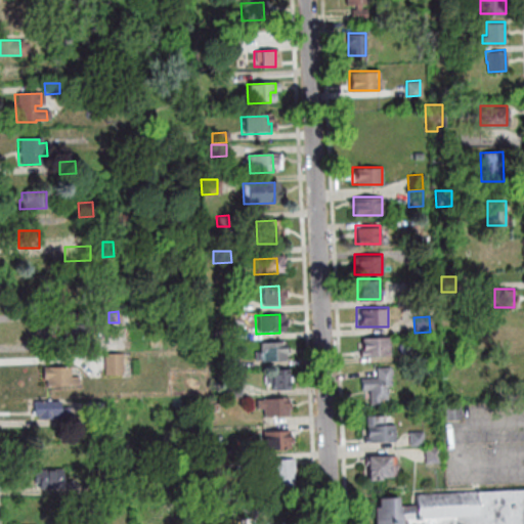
[(223,331),(223,340),(210,340),(210,331),(223,331)]
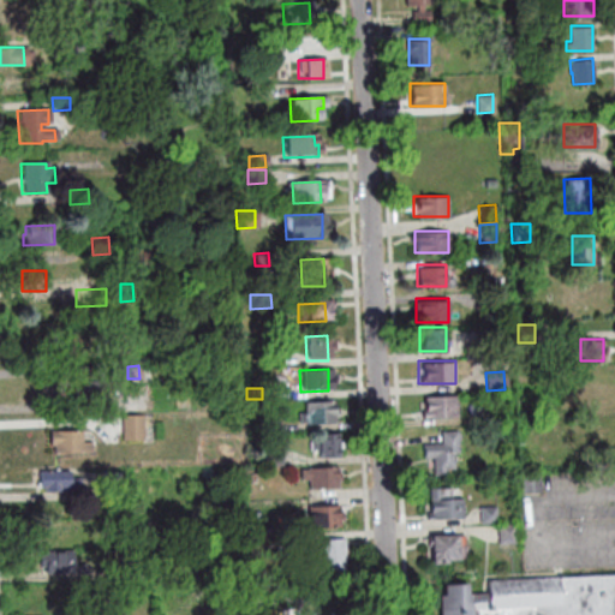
[(455,416),(455,394),(422,394),(422,416),(455,416)]
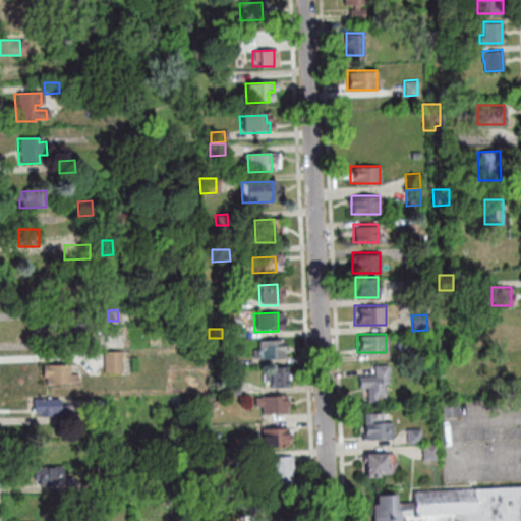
[(255,342),(280,341),(281,358),(256,359),(250,359),(250,351),(255,351),(255,342)]
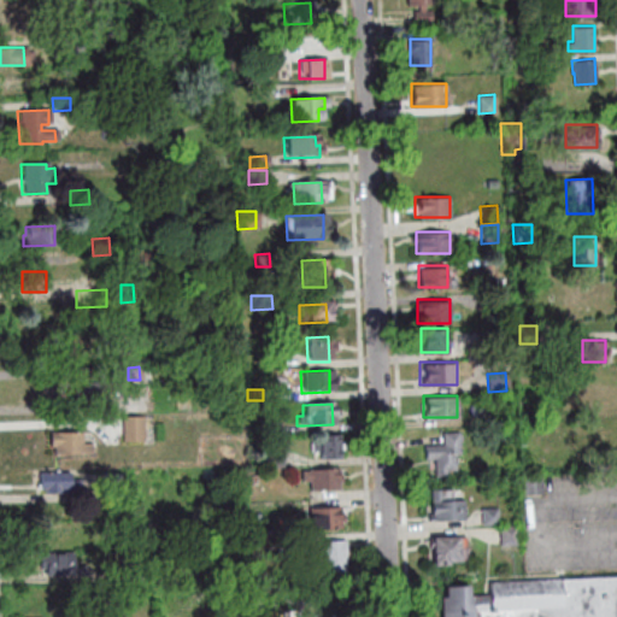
[(119,442),(119,418),(139,417),(140,441),(119,442)]
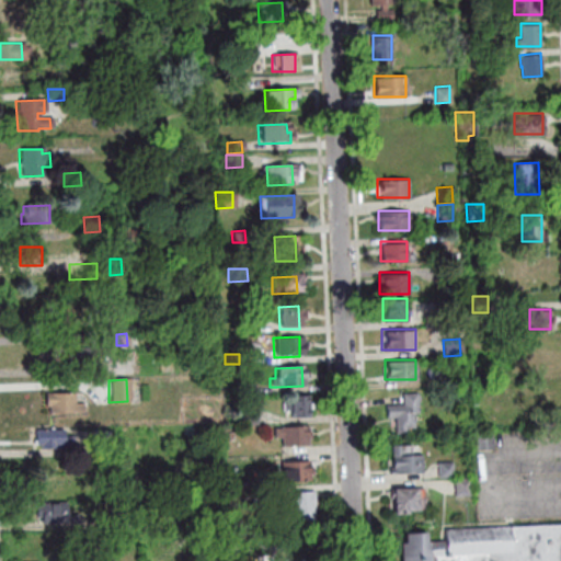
[(252,382),(237,384),(238,395),(253,393),(252,382)]
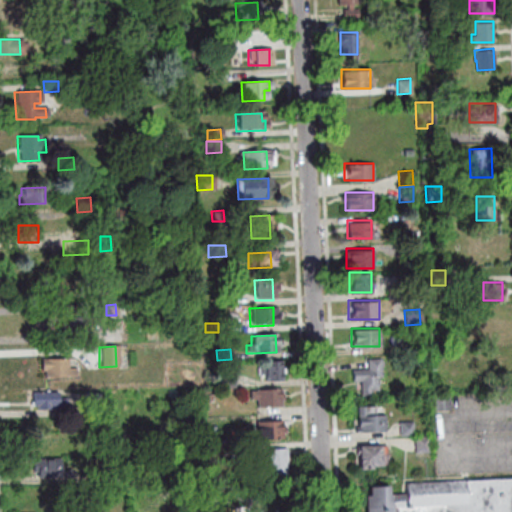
[(71,375),(43,376),(42,368),(40,368),(39,358),(65,357),(65,359),(71,358),(71,375)]
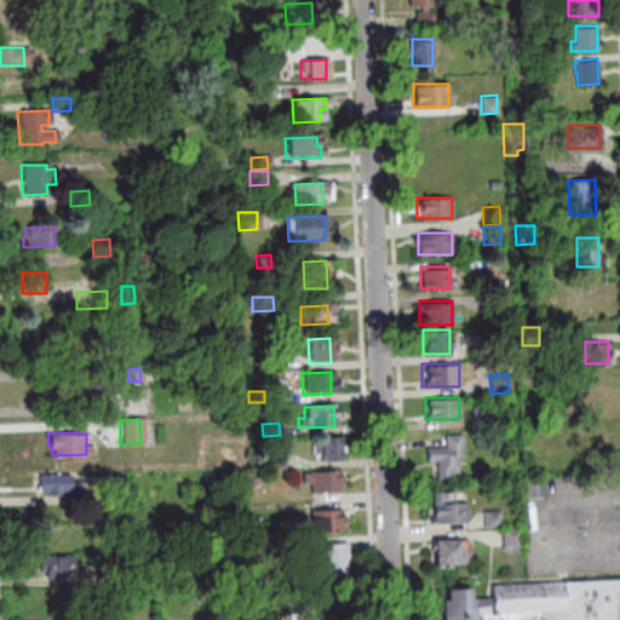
[(438,476),(461,476),(461,432),(443,432),(443,446),(428,446),(428,464),(438,464),(438,476)]
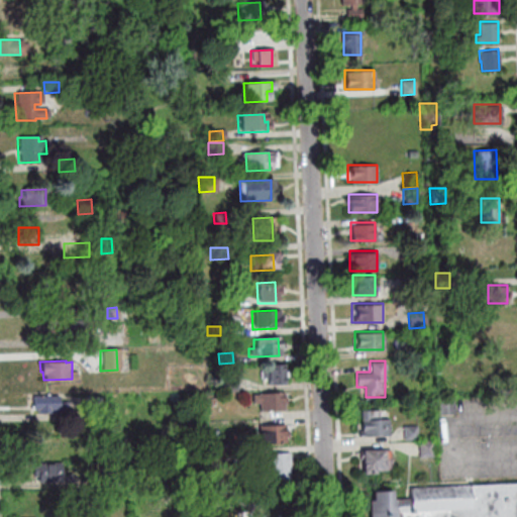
[(280,365),(281,385),(265,386),(264,366),(280,365)]
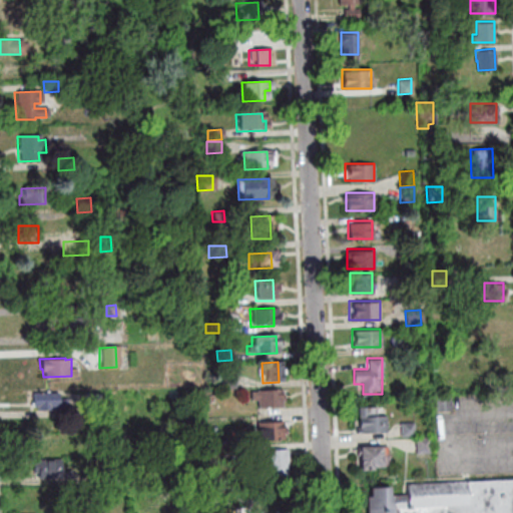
[(231,374),(217,374),(218,388),(232,387),(231,374)]
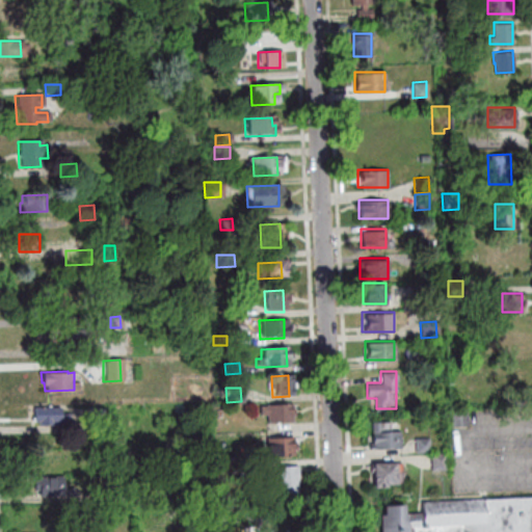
[(263,405),(289,404),(289,422),(264,423),(264,416),(258,416),(258,407),(263,407),(263,405)]
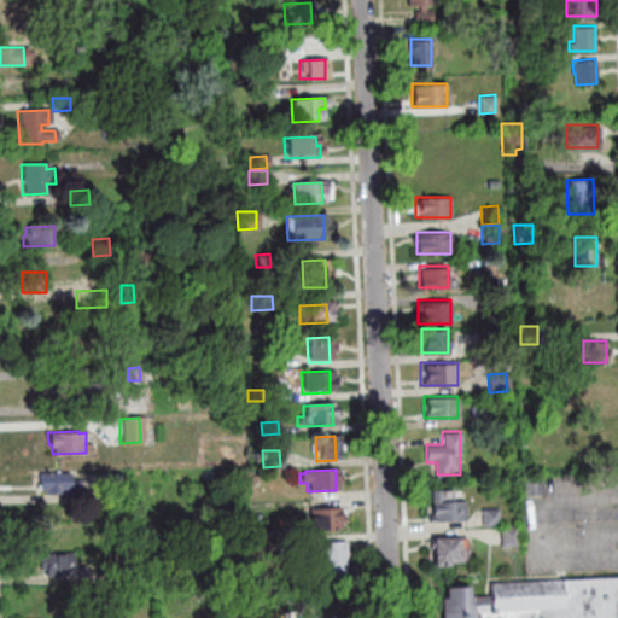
[(121,484),(98,484),(98,472),(120,471),(121,484)]
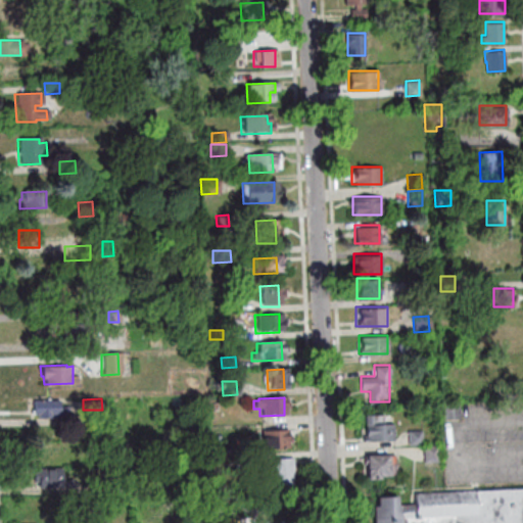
[(55,416),(35,417),(35,413),(32,413),(32,399),(55,399),(55,405),(64,405),(64,414),(55,414),(55,416)]
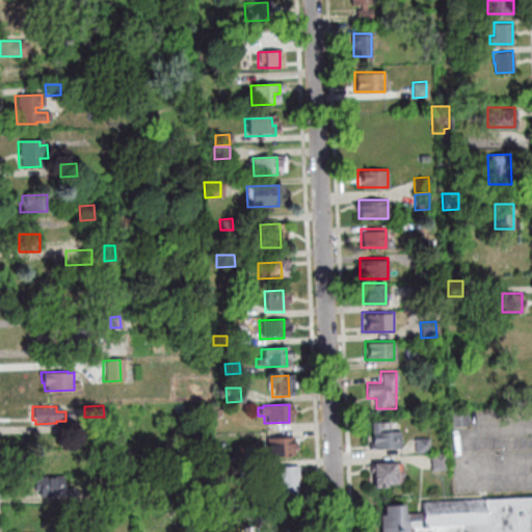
[(463,425),(463,410),(449,411),(449,426),(463,425)]
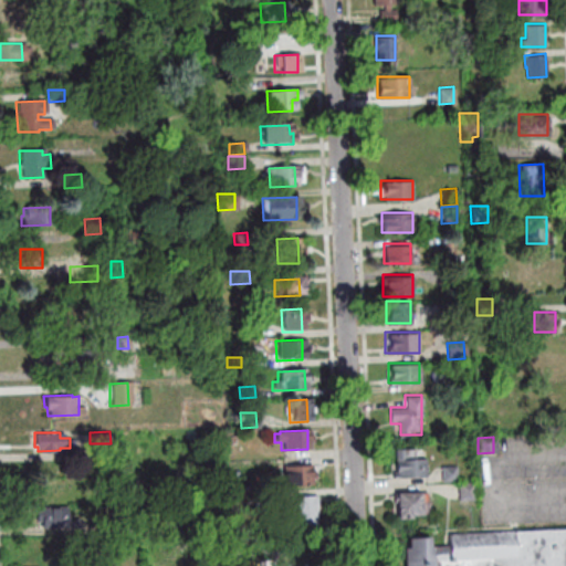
[(390,480),(423,478),(422,450),(391,451),(391,472),(389,472),(390,480)]
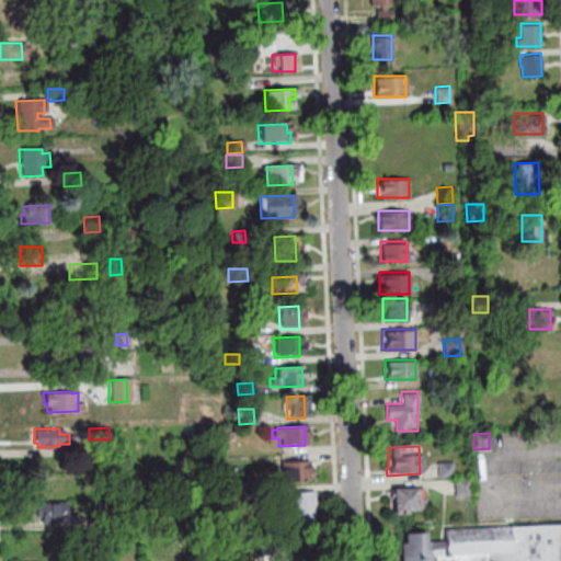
[(306,459),(306,478),(279,479),(279,460),(306,459)]
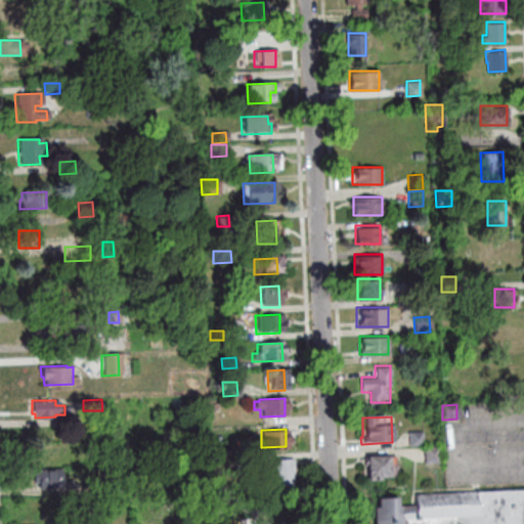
[(420,431),(405,432),(406,446),(420,446),(420,431)]
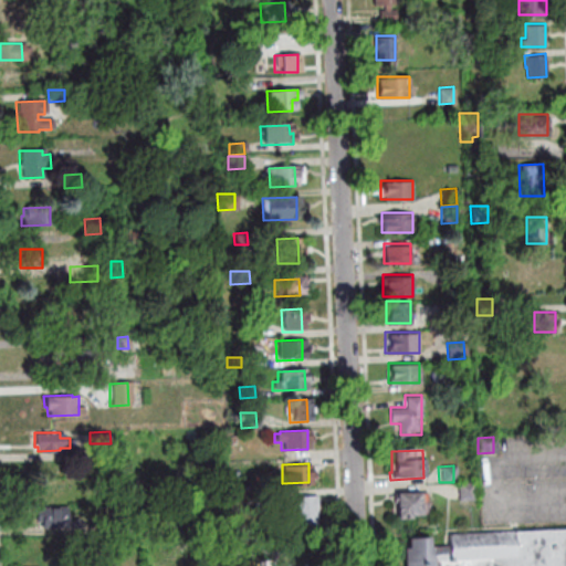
[(478,500),(478,484),(461,484),(461,500),(478,500)]
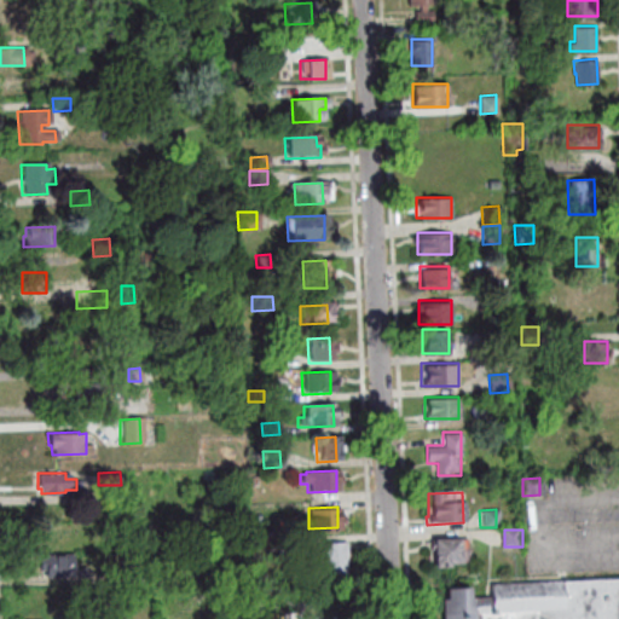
[(437,536),(438,565),(452,563),(452,560),(464,560),(463,534),(437,536)]
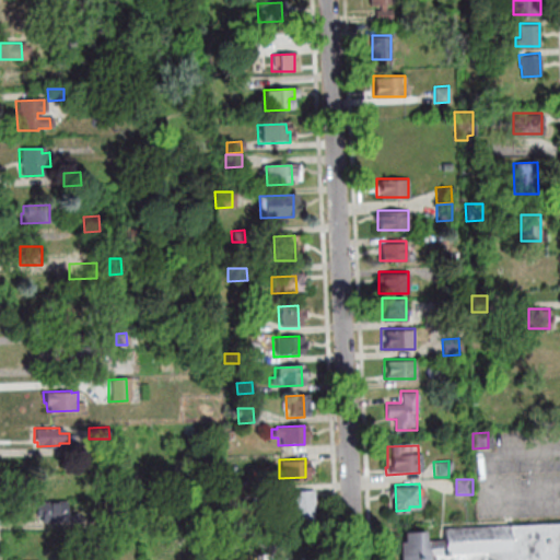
[(315,489),(317,518),(298,518),(296,490),(315,489)]
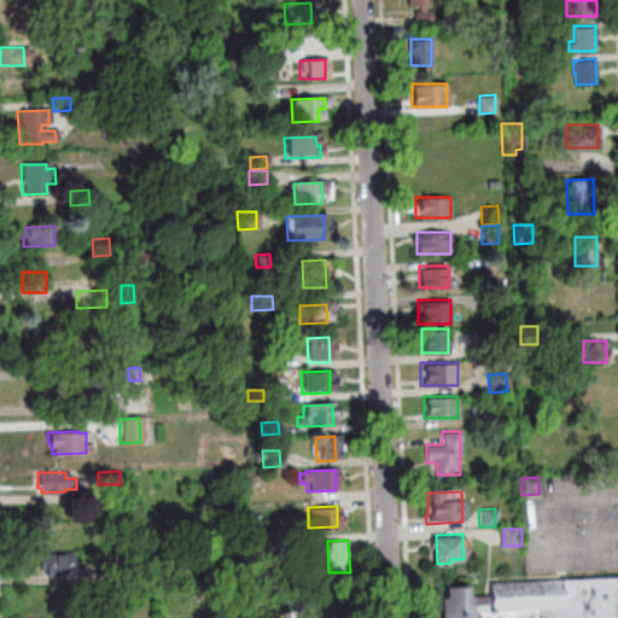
[(91,575),(51,576),(50,567),(45,567),(45,554),(77,552),(77,566),(89,566),(91,575)]
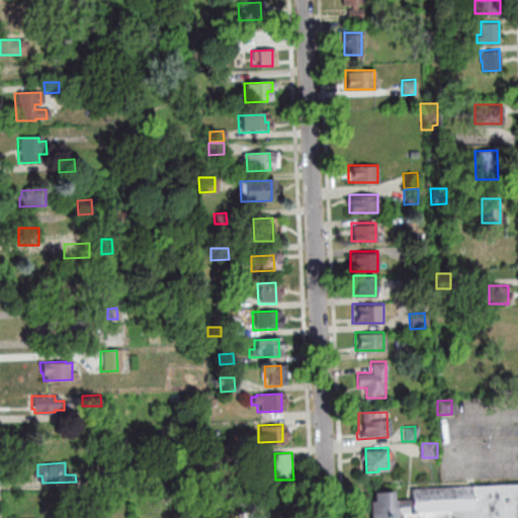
[(128,485),(115,486),(115,475),(128,475),(128,485)]
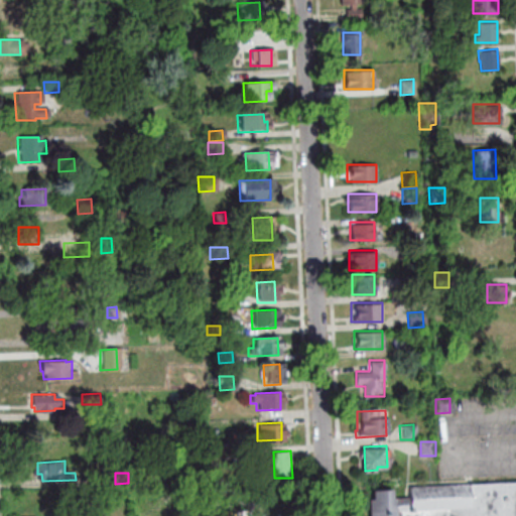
[(515,515),(515,482),(412,487),(412,498),(395,499),(395,490),(375,491),(375,499),(371,500),(371,515),(515,515)]
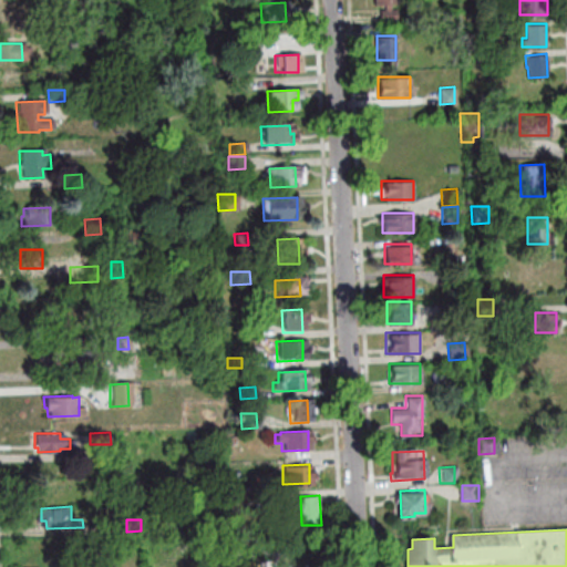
[(288,538),(288,555),(275,556),(275,539),(288,538)]
